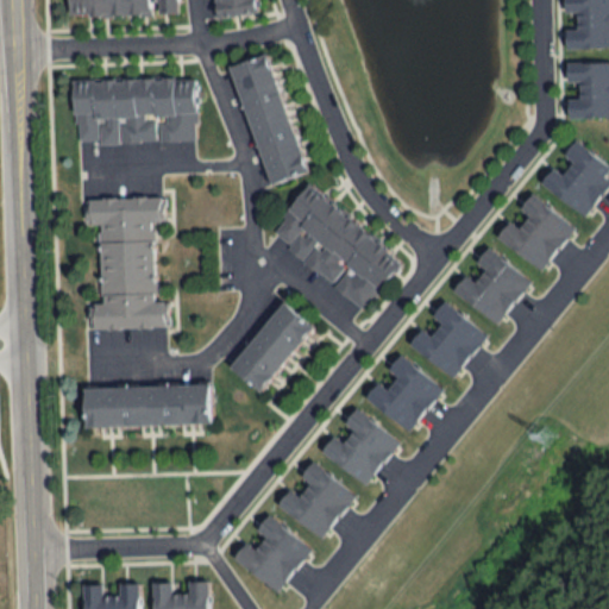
[(69,0),(70,18),(177,14),(177,0),(69,0)]
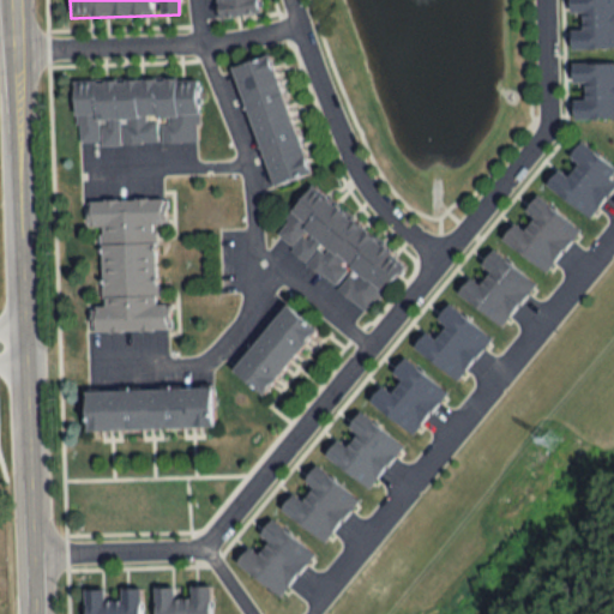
[(215,0),(217,19),(257,13),(254,0),(215,0)]
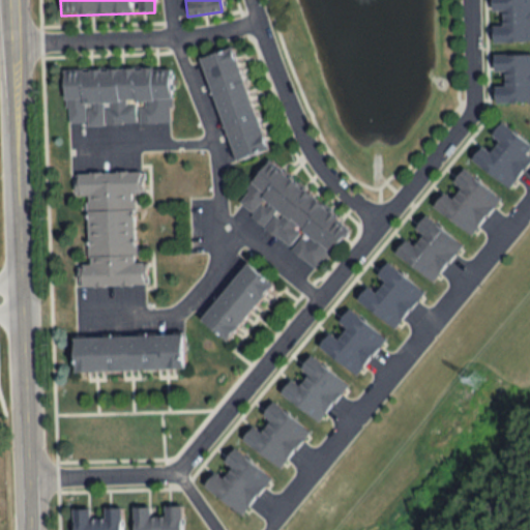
[(529,0),(492,0),(494,42),(529,41),(529,0)]
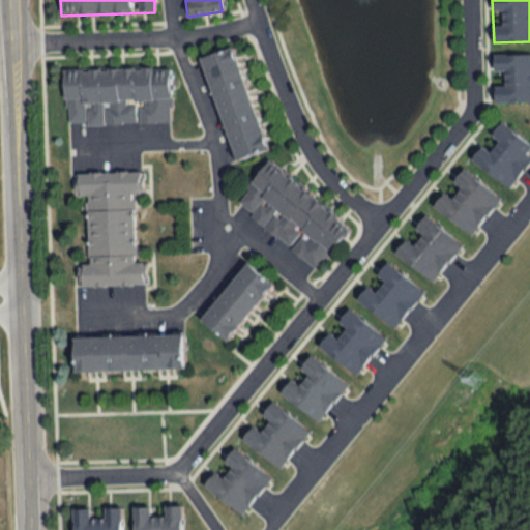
[(267,149),(233,48),(201,59),(235,159),(267,149)]
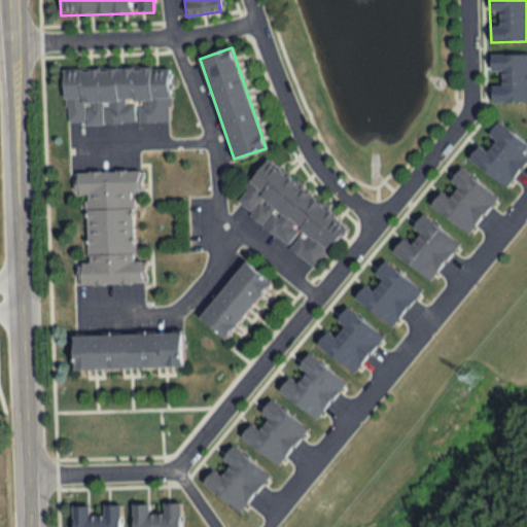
[(526,54),(491,55),(491,72),(501,72),(501,83),(492,83),(492,102),(526,101),(526,54)]
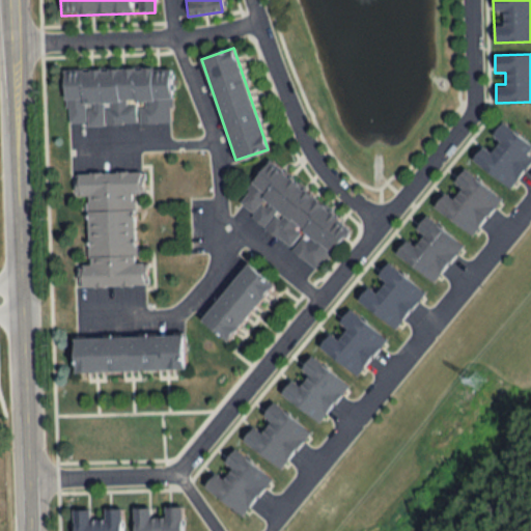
[(64,71),(65,123),(171,122),(170,68),(64,71)]
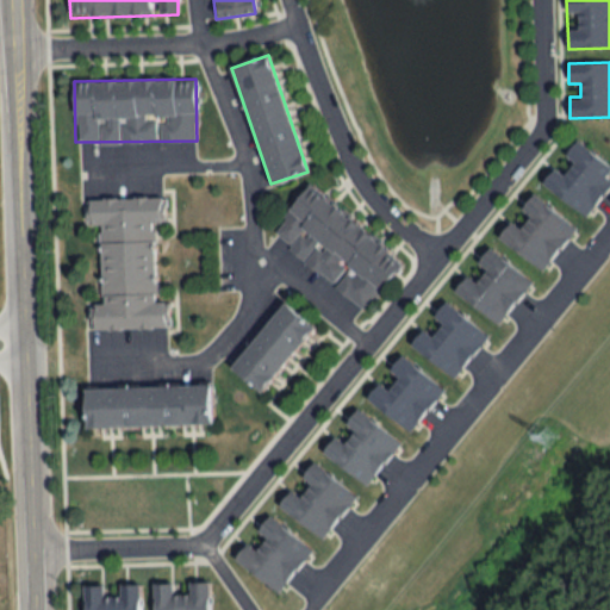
[(542,181),(585,215),(609,181),(609,179),(604,175),(609,168),(609,163),(576,138),(542,181)]
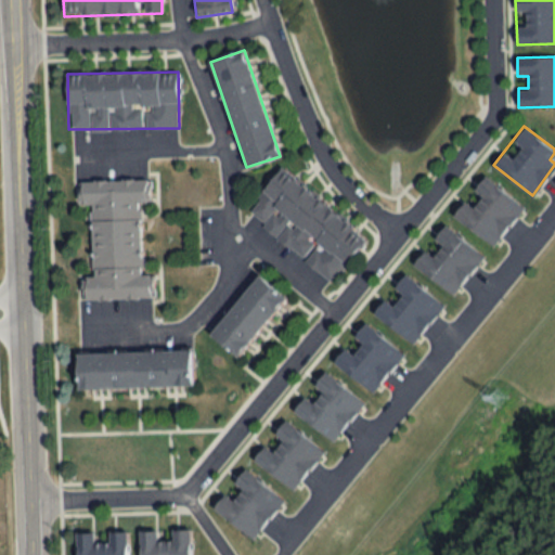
[(282,167),(246,210),(331,282),(368,239),(282,167)]
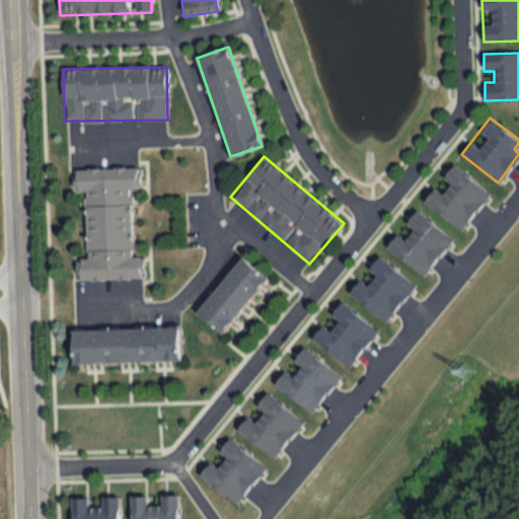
[(490,193),(454,164),(436,188),(434,186),(423,200),(460,229),(490,193)]
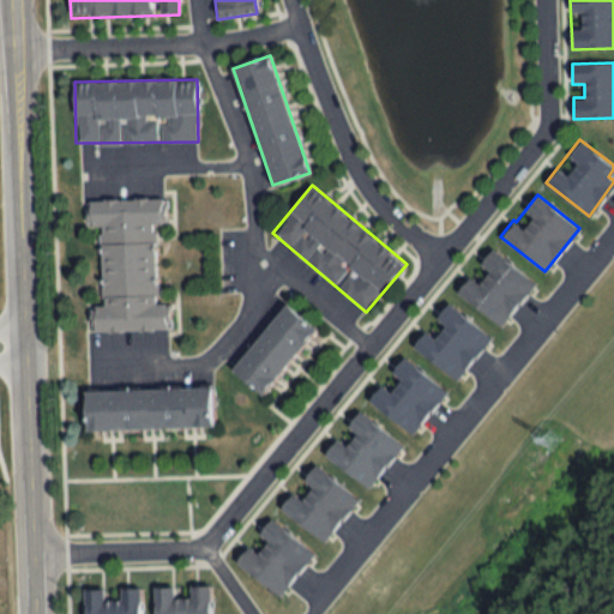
[(101,226),(103,306),(92,306),(92,331),(166,329),(166,302),(157,302),(155,223),(164,223),(164,197),(89,198),(89,226),(101,226)]
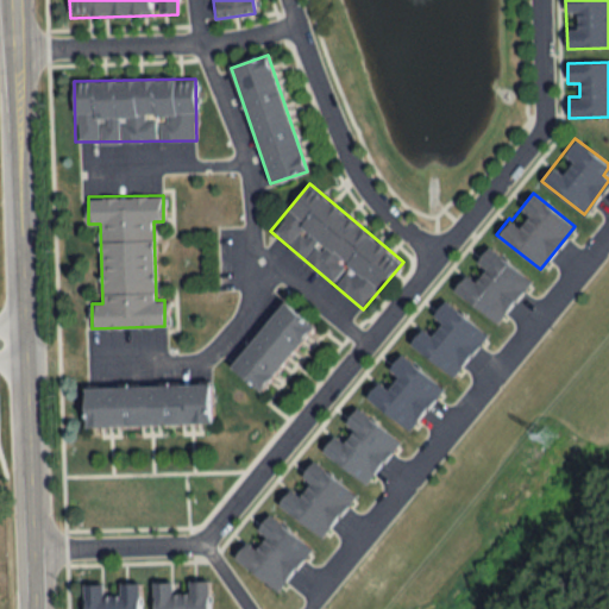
[(531,281),(488,245),(453,288),(496,324),(531,281)]
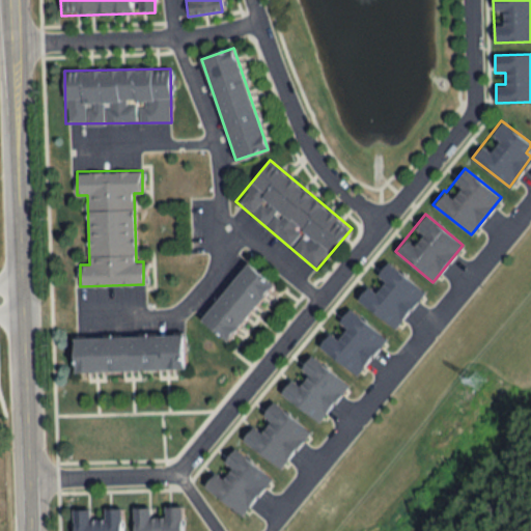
[(395,329),(424,290),(386,261),(357,299),(395,329)]
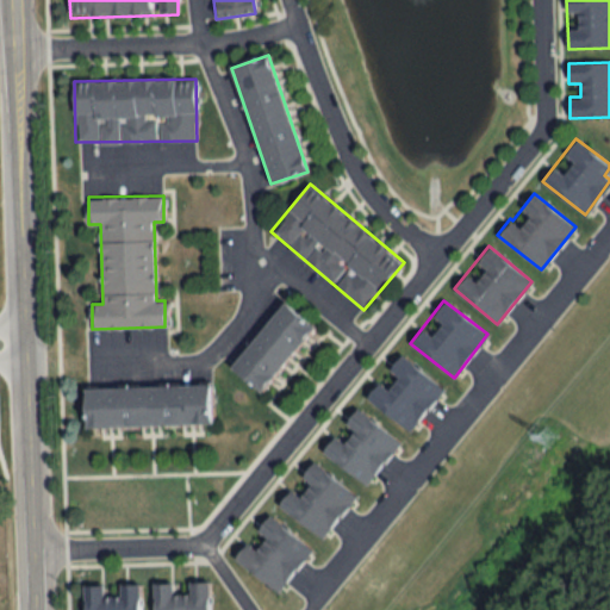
[(230,365),(259,390),(313,327),(284,302),(230,365)]
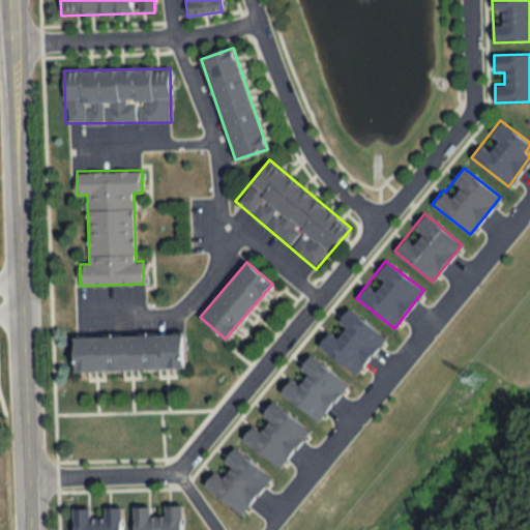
[(317,344),(354,374),(384,337),(347,307),(317,344)]
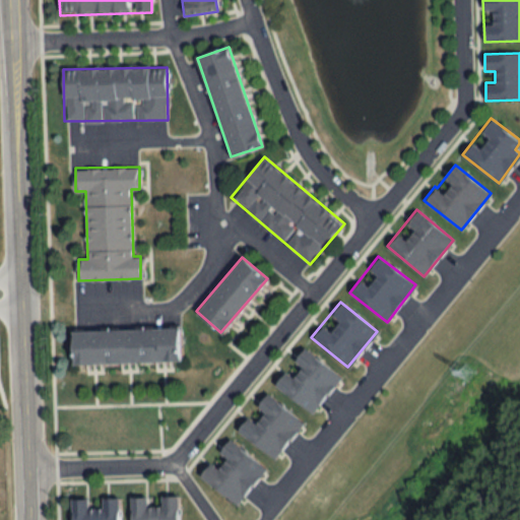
[(72,328),(73,362),(180,360),(180,326),(72,328)]
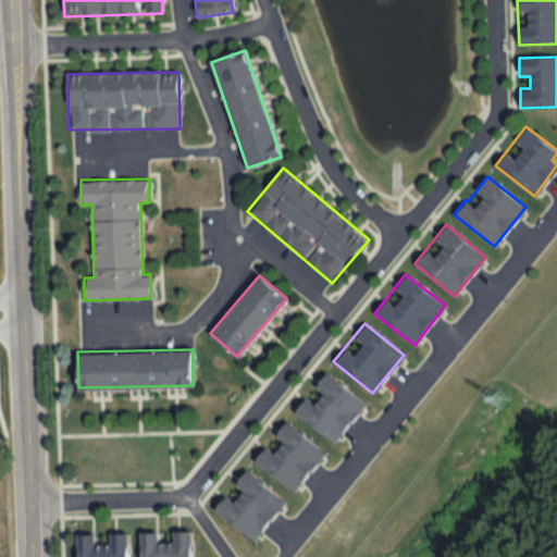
[(334,442),(364,403),(324,371),(308,392),(308,391),(293,410),(334,442)]
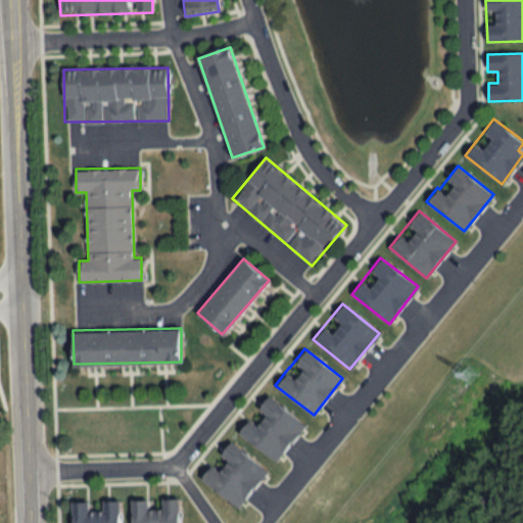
[(304,425),(268,395),(238,431),(275,461),(304,425)]
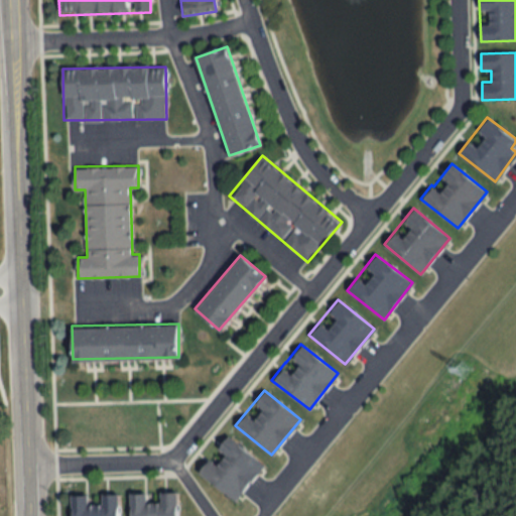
[(234,501),(263,464),(226,434),(215,448),(223,455),(215,464),(208,458),(197,472),(234,501)]
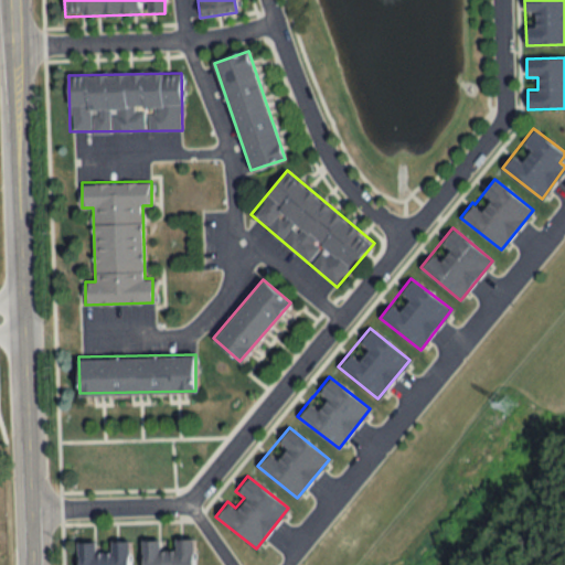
[(192,564),(193,537),(172,539),(172,548),(159,548),(159,539),(141,539),(141,564),(192,564)]
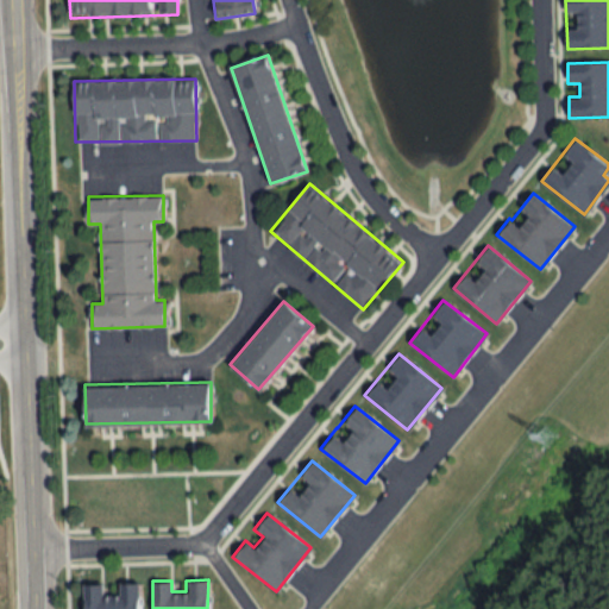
[(83,583),(83,608),(138,608),(138,582),(118,582),(118,594),(104,595),(102,583),(83,583)]
